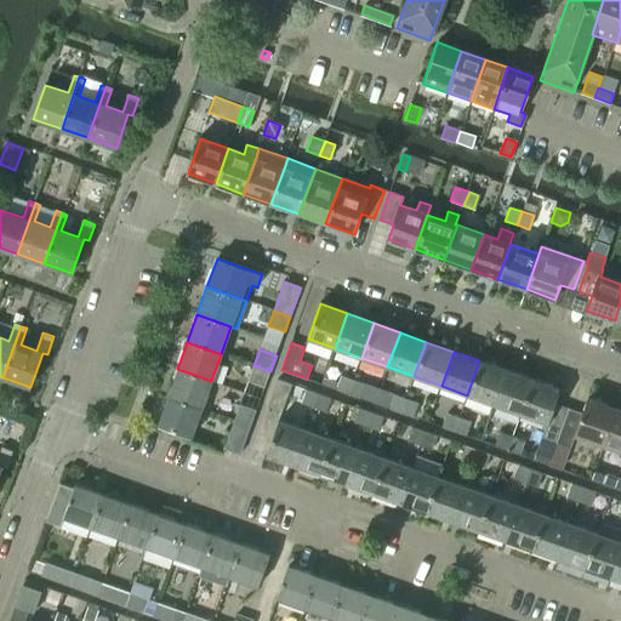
[(494,405),(506,370),(479,360),(467,396),(494,405)]
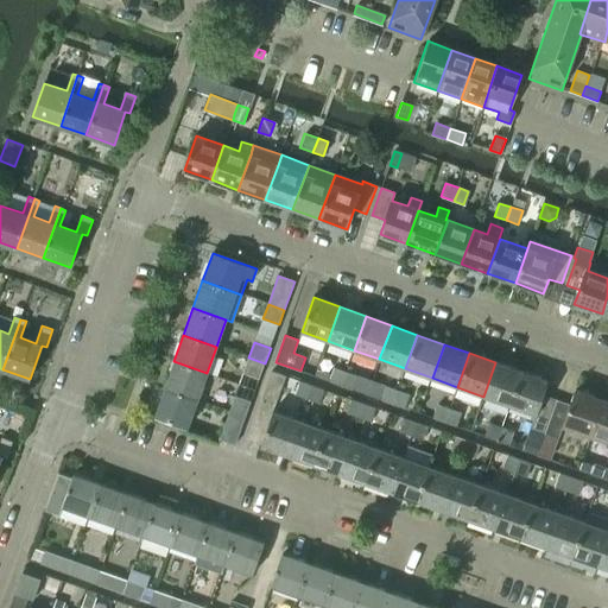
[(259,379),(265,363),(248,358),(242,373),(259,379)]
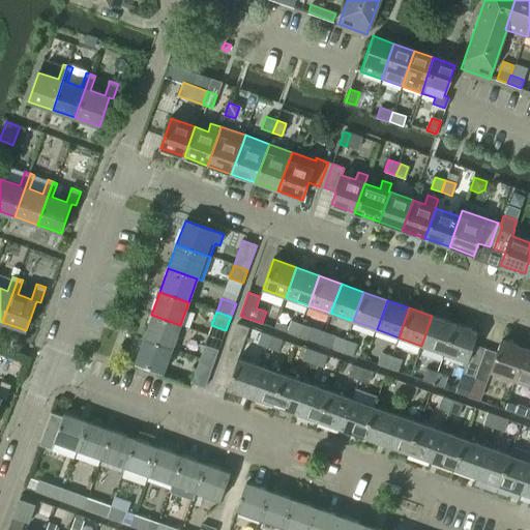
[(171,349),(180,325),(151,315),(143,339),(171,349)]
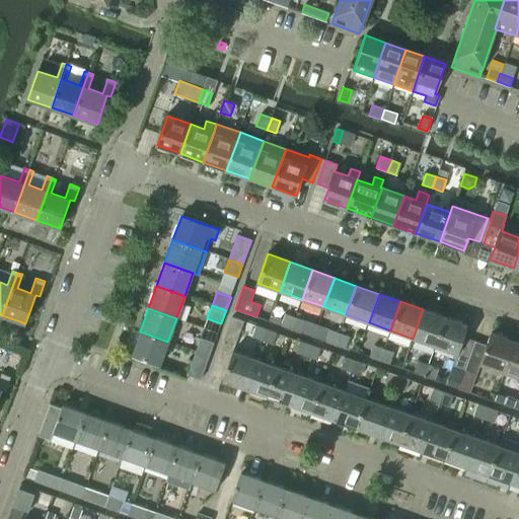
[(435,346),(445,317),(423,309),(413,339),(435,346)]
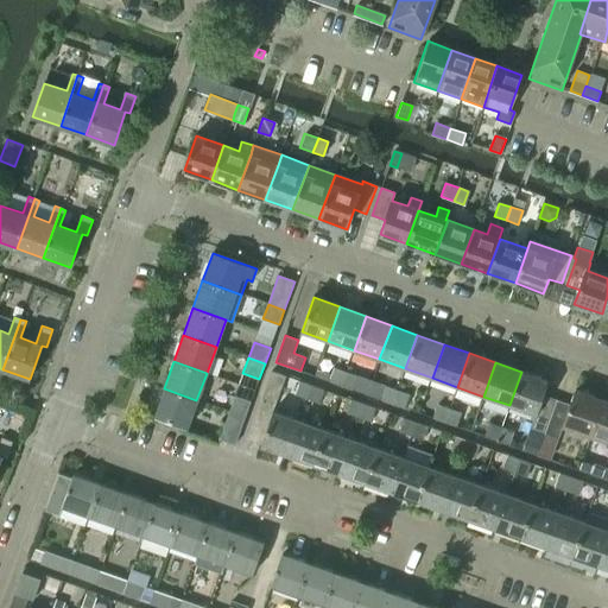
[(341,386),(347,371),(334,367),(328,381),(341,386)]
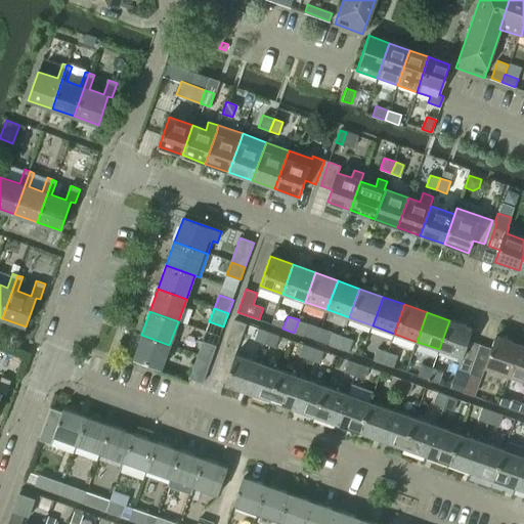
[(304,336),(308,323),(299,319),(294,333),(304,336)]
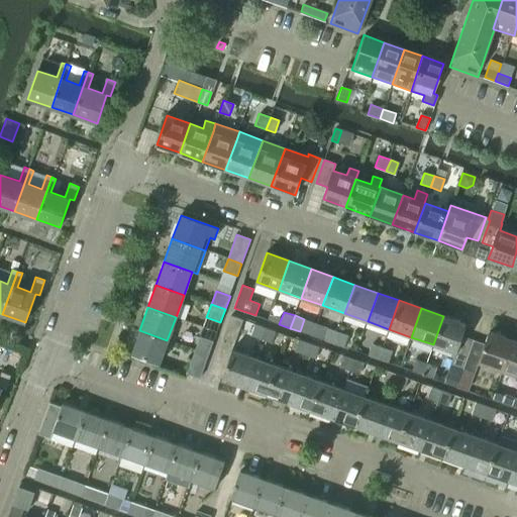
[(234,342),(242,320),(231,316),(223,338),(234,342)]
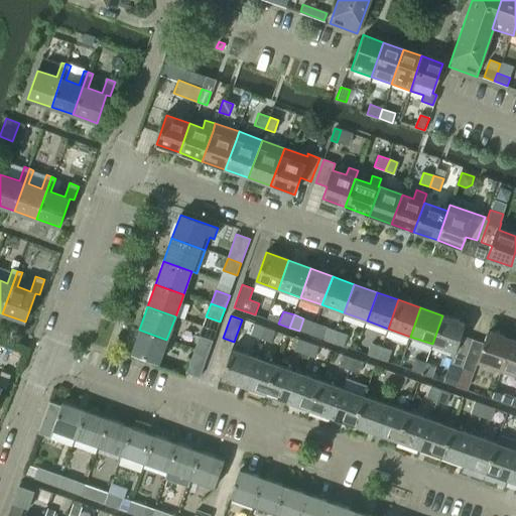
[(463,368),(473,340),(461,336),(465,324),(442,315),(432,344),(455,352),(449,364),(463,368)]
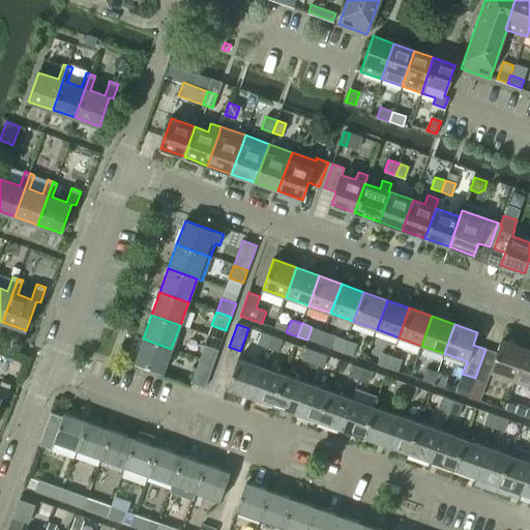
[(267,348),(271,335),(260,331),(256,344),(267,348)]
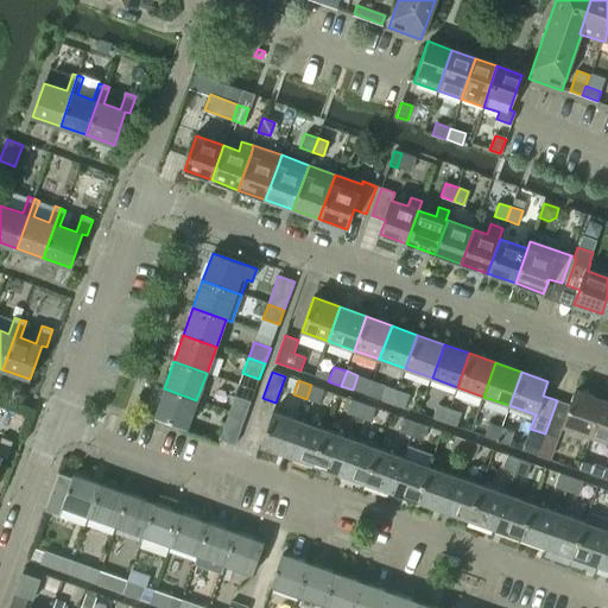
[(317,403),(322,390),(311,385),(306,399),(317,403)]
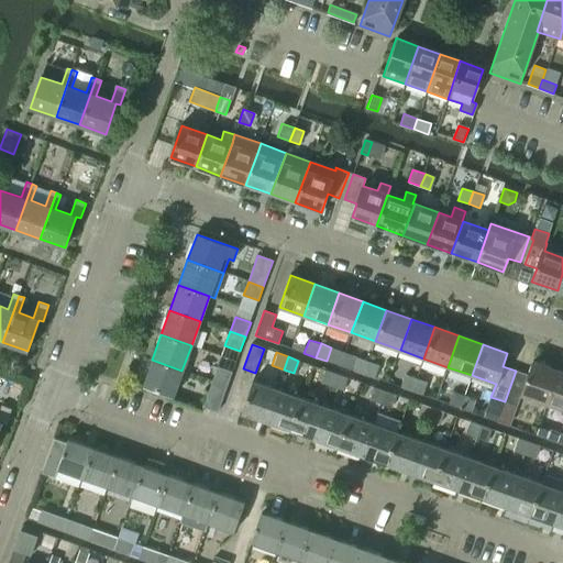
[(364,374),(368,361),(356,356),(352,370),(364,374)]
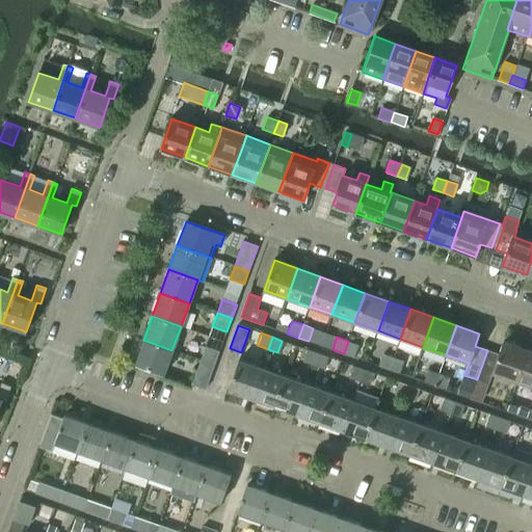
[(163,374),(171,350),(143,340),(134,365),(163,374)]
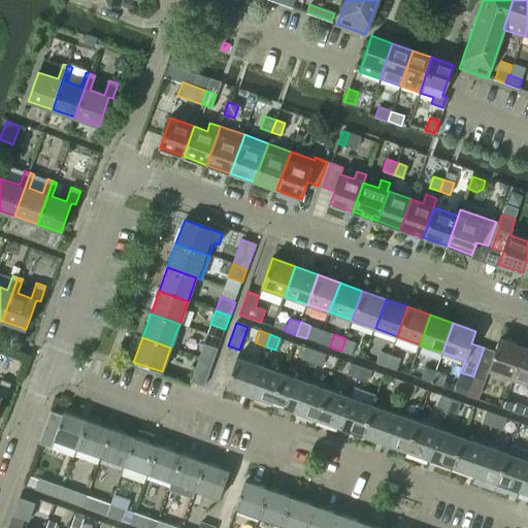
[(351,354),(355,342),(345,338),(341,351),(351,354)]
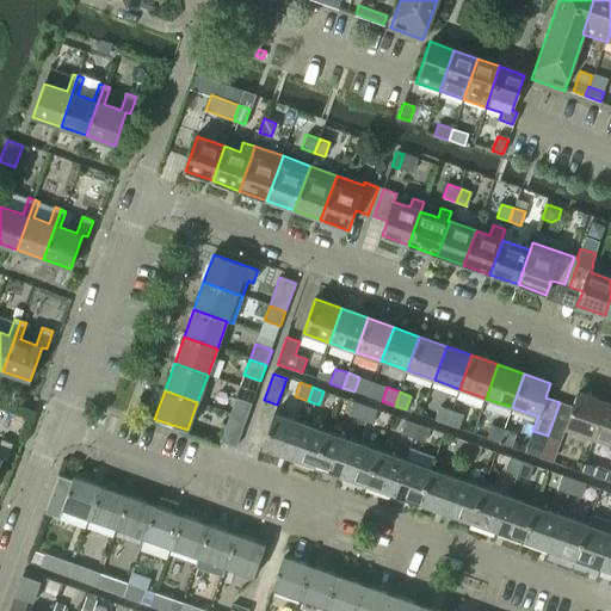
[(594,437),(606,402),(578,393),(572,407),(560,402),(548,436),(560,440),(565,426),(594,437)]
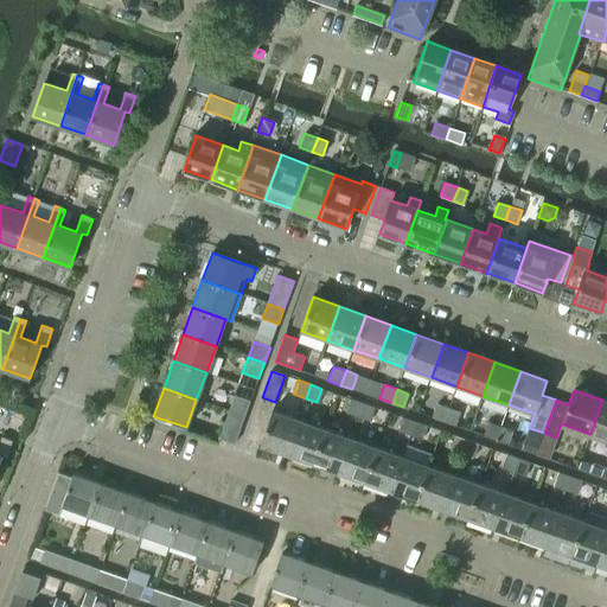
[(244,417),(250,401),(235,395),(229,411),(244,417)]
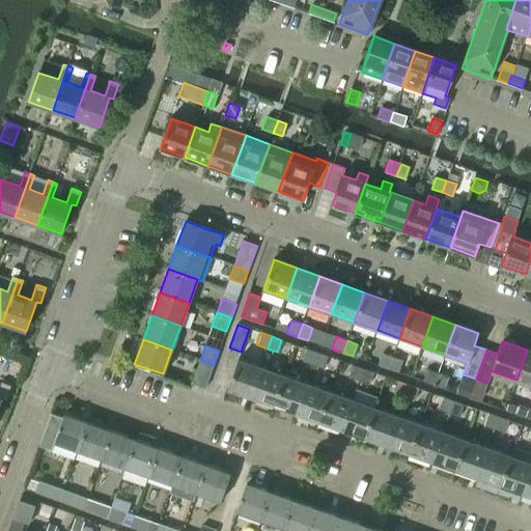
[(313,364),(317,353),(307,348),(303,361),(313,364)]
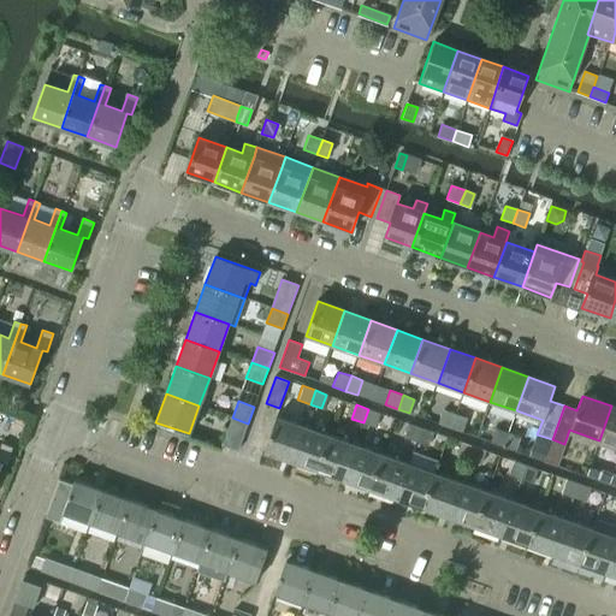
[(615,445),(615,407),(611,406),(599,440),(615,445)]
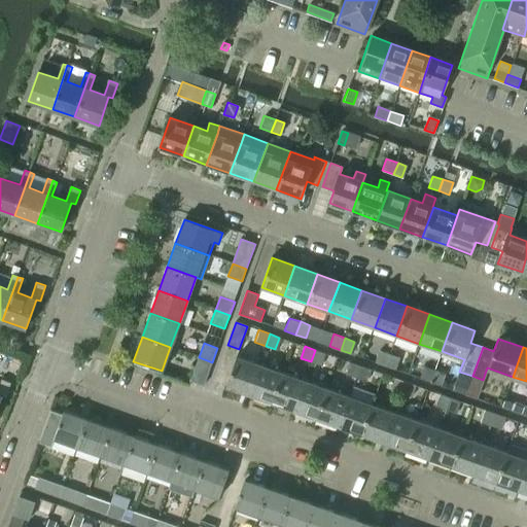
[(320,364),(324,353),(315,350),(311,361),(320,364)]
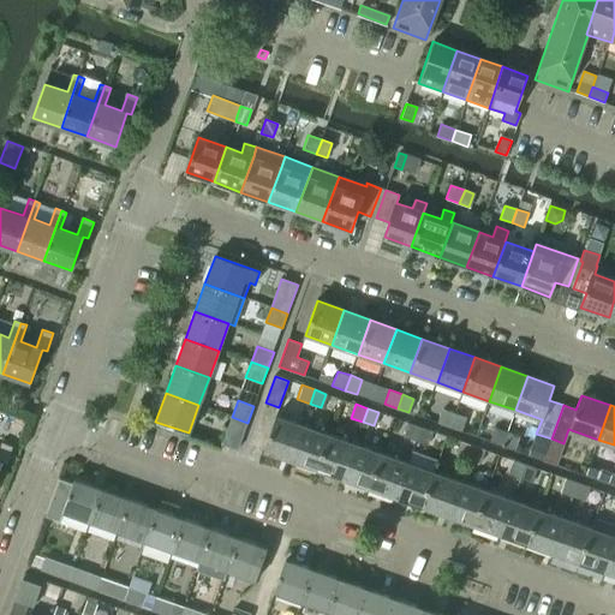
[(449,427),(454,415),(442,410),(439,423),(449,427)]
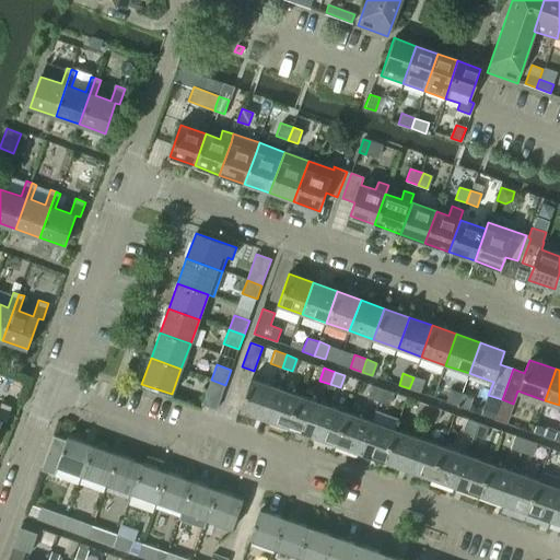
[(419,392),(423,381),(413,377),(409,388),(419,392)]
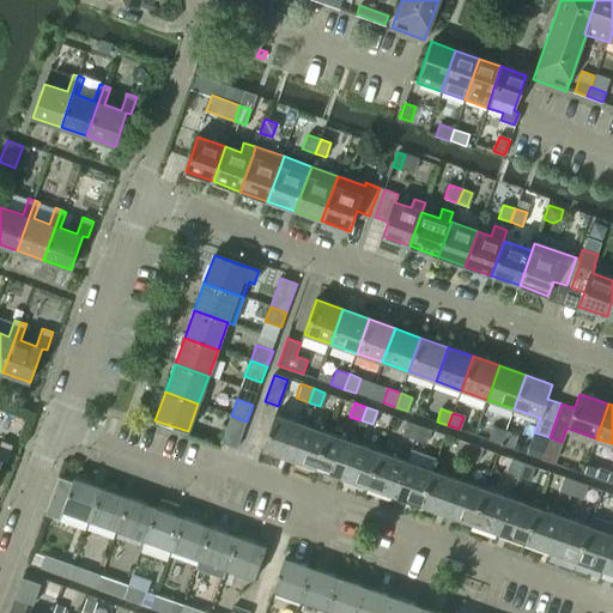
[(237,449),(247,422),(231,416),(222,443),(237,449)]
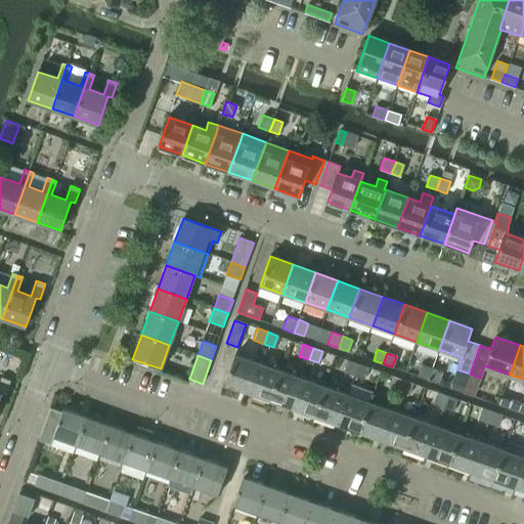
[(247,392),(257,363),(234,355),(224,384),(247,392)]
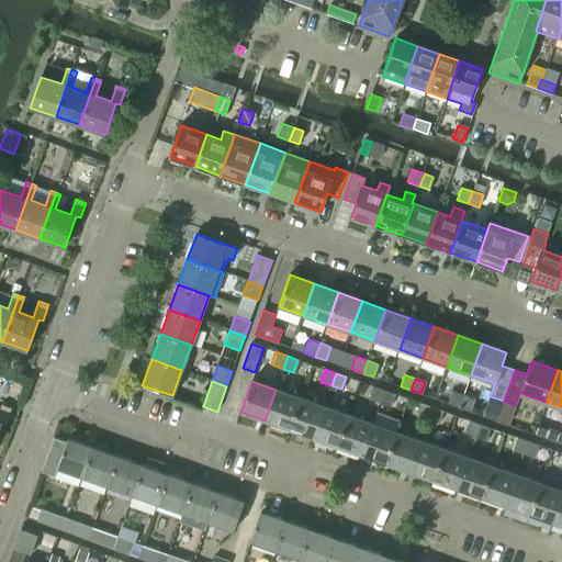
[(380,402),(384,391),(372,386),(368,398),(380,402)]
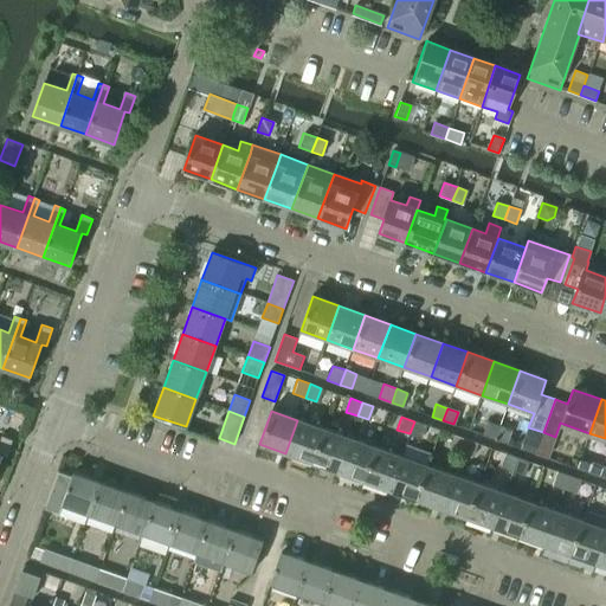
[(313,463),(324,430),(297,420),(285,453),(313,463)]
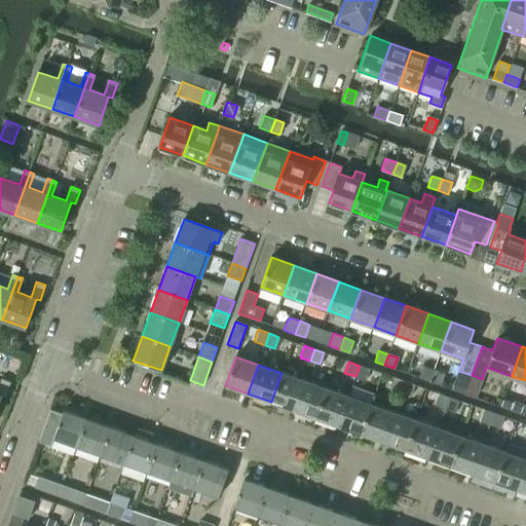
[(366,380),(369,369),(360,366),(355,376),(366,380)]
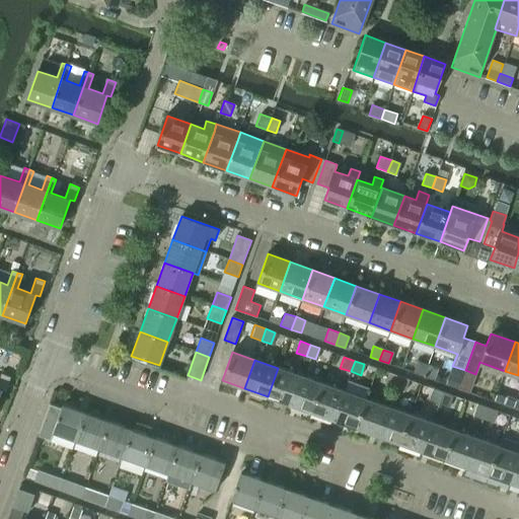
[(424,376),(428,365),(419,361),(414,372),(424,376)]
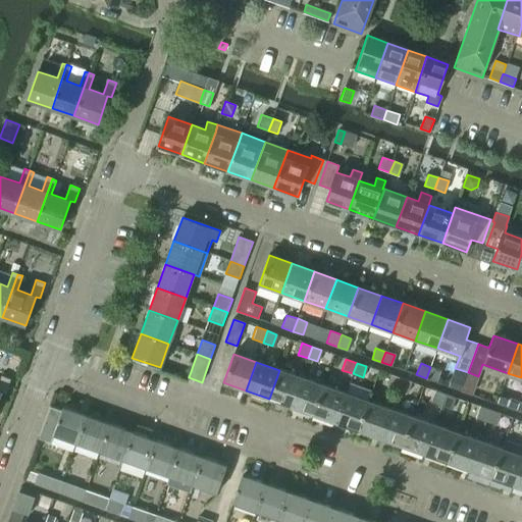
[(436,381),(440,370),(430,367),(426,378),(436,381)]
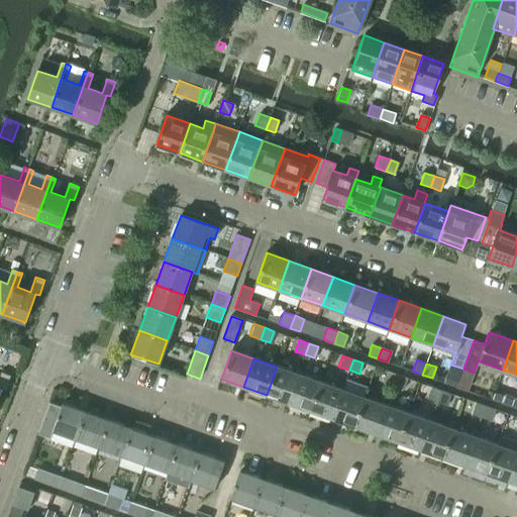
[(288,402),(298,374),(277,367),(267,395),(288,402)]
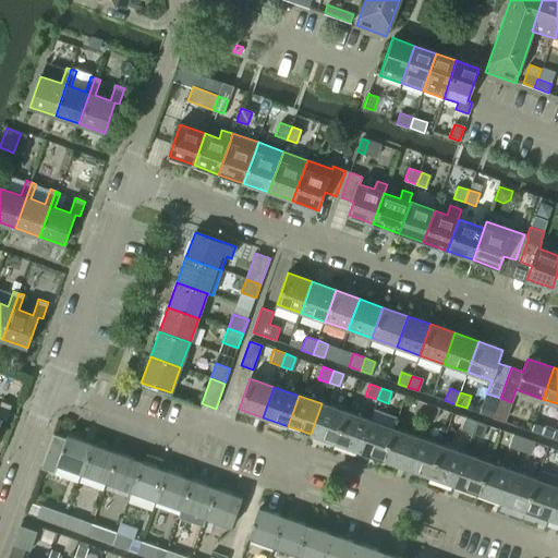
[(424,417),(428,404),(417,400),(413,413),(424,417)]
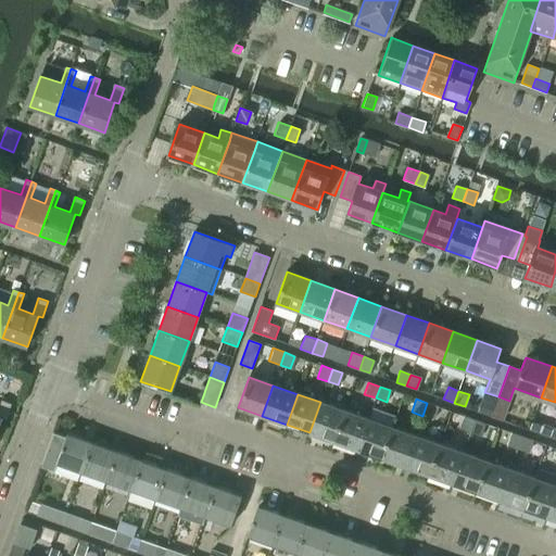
[(0,405),(0,422),(2,418),(5,419),(11,405),(1,402),(0,405)]
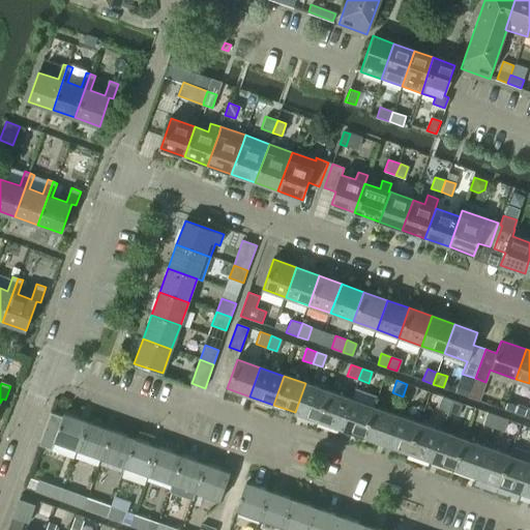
[(318,420),(328,391),(305,383),(295,412),(318,420)]
